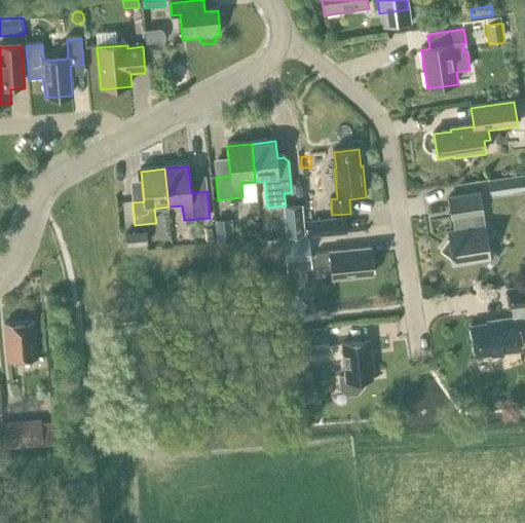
[(524,177),(488,182),(490,199),(524,193),(524,177)]
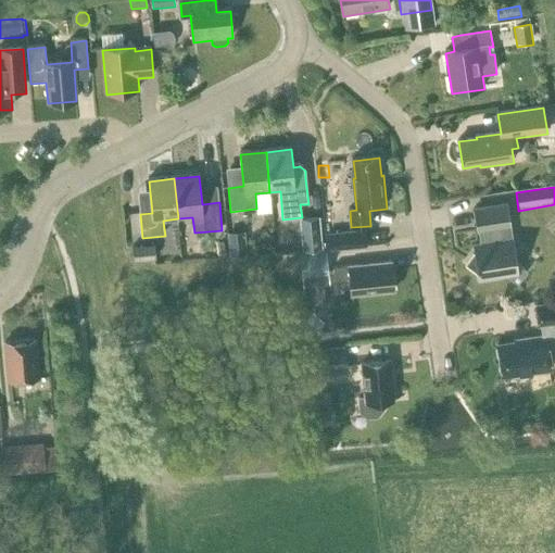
[(518,285),(527,273),(516,265),(507,205),(475,211),(478,233),(480,233),(482,244),(475,246),(477,262),(476,264),(472,269),(479,274),(480,281),(507,277),(518,285)]
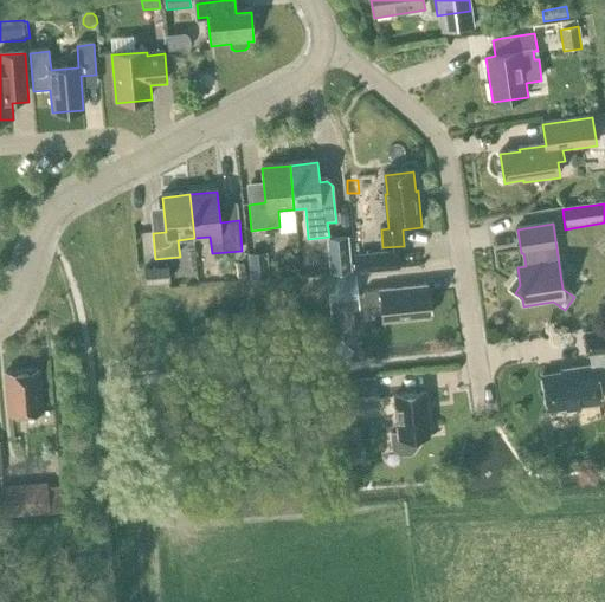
[(354,233),(355,246),(366,245),(365,232),(354,233)]
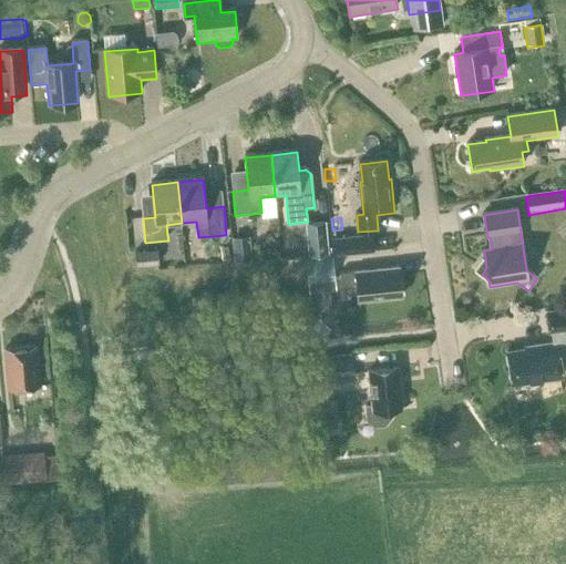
[(328,256),(326,223),(306,225),(309,258),(328,256)]
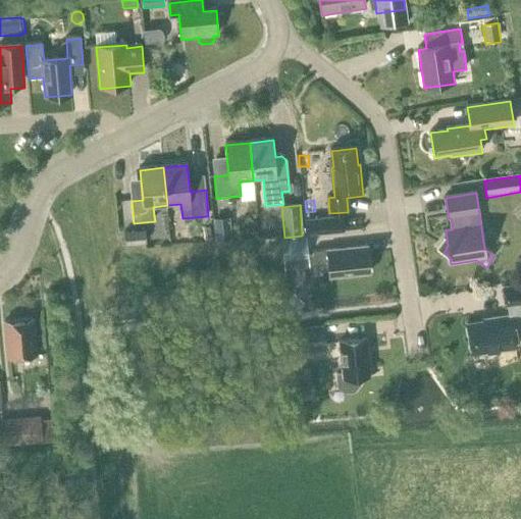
[(344,234),(343,217),(306,220),(308,238),(344,234)]
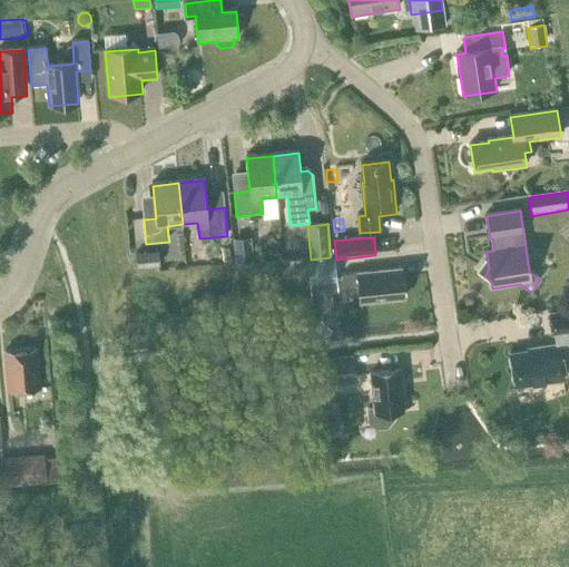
[(254,265),(251,238),(233,241),(236,266),(254,265)]
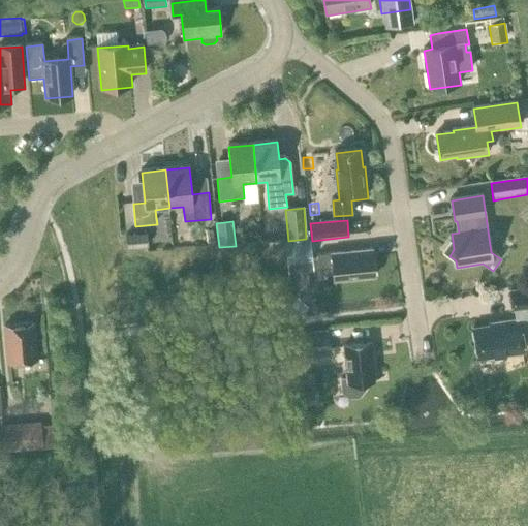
[(202,230),(203,246),(216,245),(214,229),(202,230)]
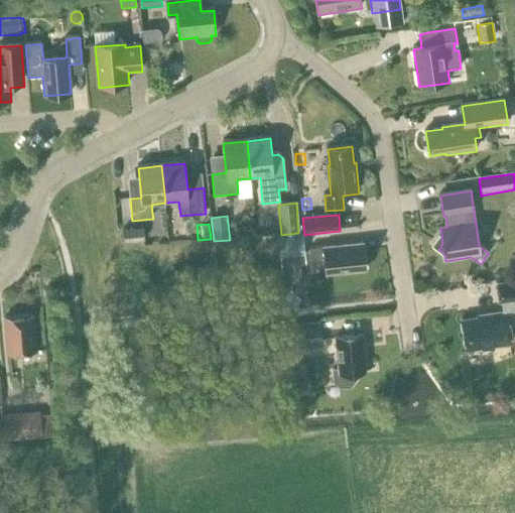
[(145,242),(144,229),(123,231),(124,244),(145,242)]
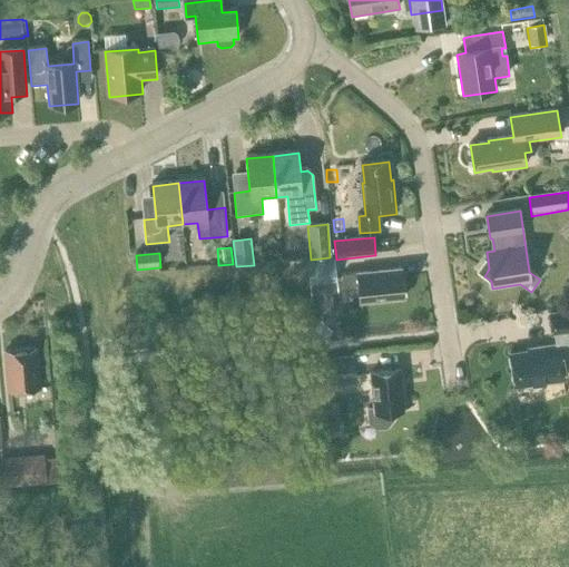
[(337,294),(334,260),(307,262),(311,296),(337,294)]
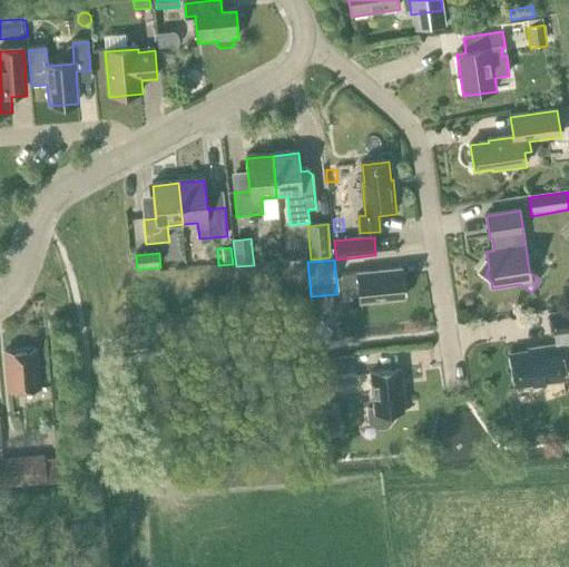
[(359,287),(361,304),(405,300),(402,270),(342,276),(343,289),(359,287)]
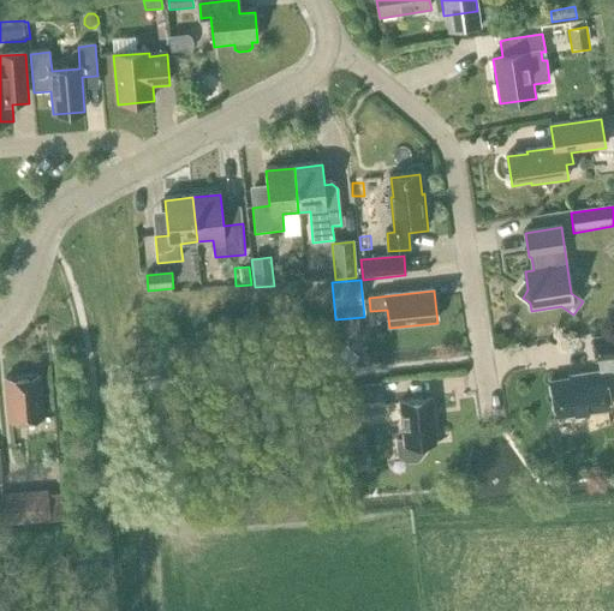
[(597,361),(613,358),(613,335),(594,340),(597,361)]
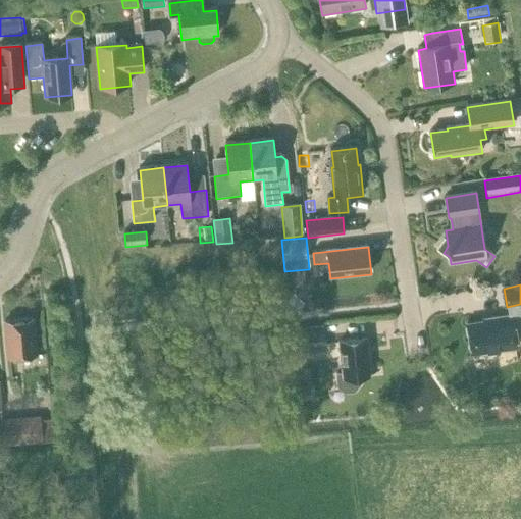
[(288,303),(298,313),(306,305),(295,295),(288,303)]
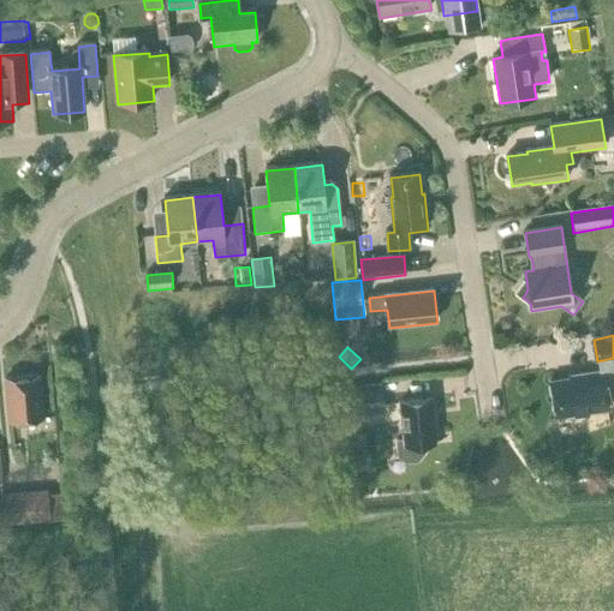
[(613,358),(597,361),(598,373),(570,377),(570,379),(552,382),(556,418),(610,409),(608,399),(613,397),(613,358)]
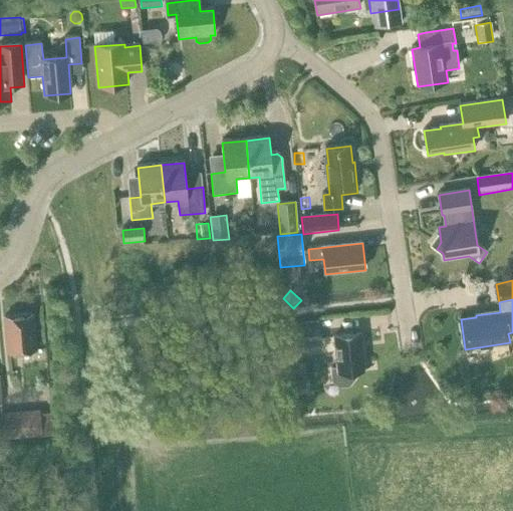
[(36,351),(32,317),(4,319),(8,354),(36,351)]
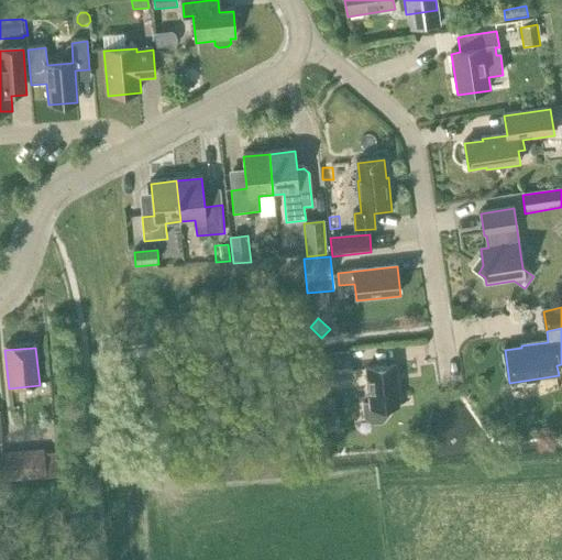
[(353,381),(350,352),(318,355),(321,384),(353,381)]
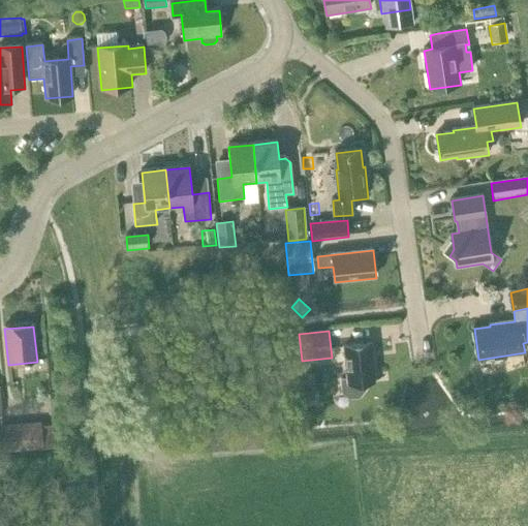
[(365,382),(375,381),(372,344),(344,347),(348,379),(342,380),(343,393),(349,399),(361,398),(366,391),(365,382)]
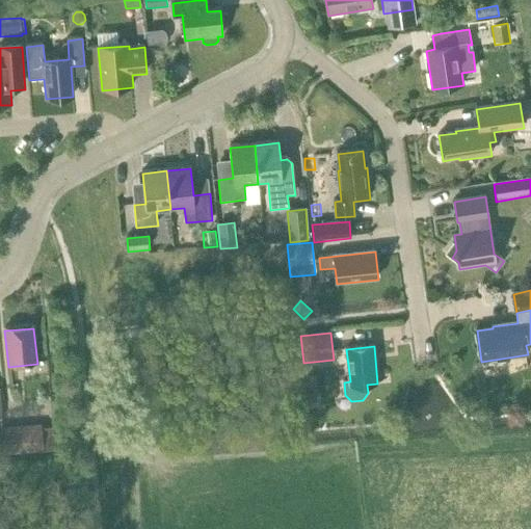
[(308,388),(317,387),(316,373),(307,374),(308,388)]
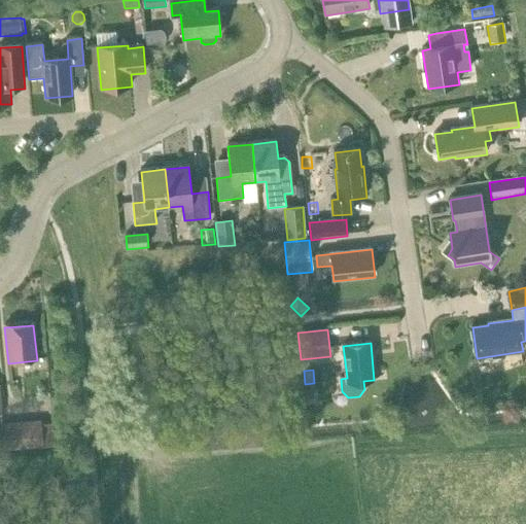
[(304,406),(319,404),(317,388),(302,390),(304,406)]
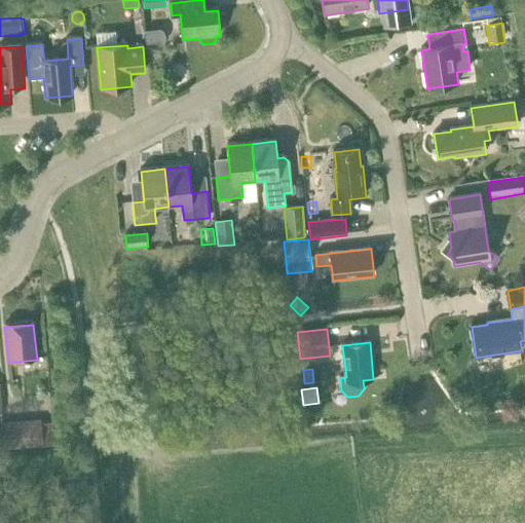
[(41,424),(41,420),(3,423),(5,451),(54,447),(52,423),(41,424)]
